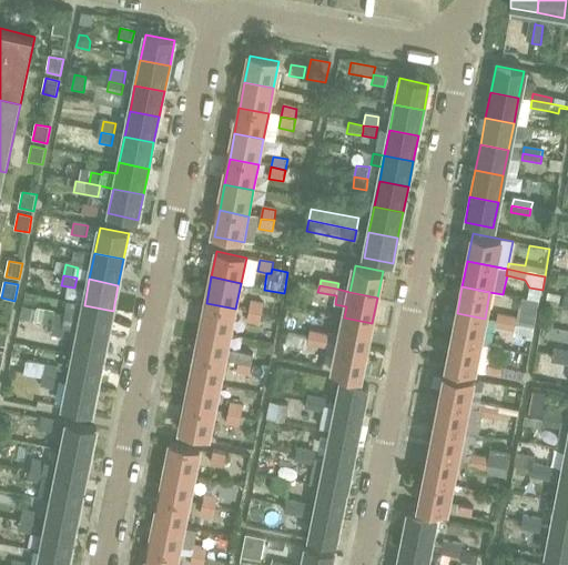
[(264,304),(251,301),(249,311),(263,314),(264,304)]
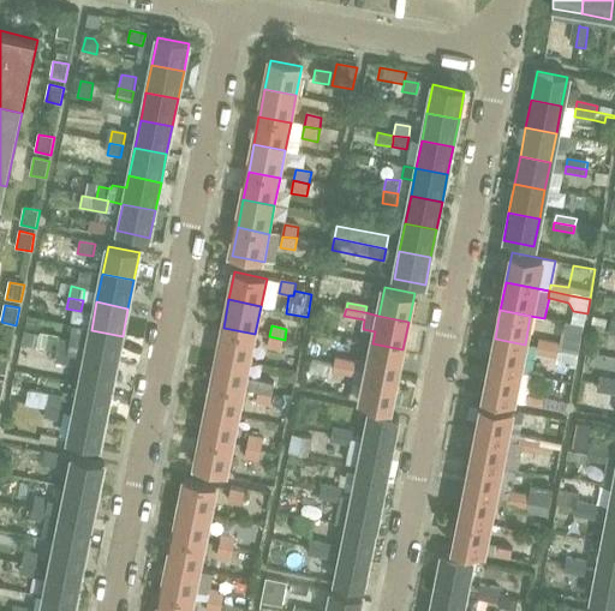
[(75,343),(72,355),(85,358),(117,364),(123,336),(91,330),(73,327),(70,342),(75,343)]
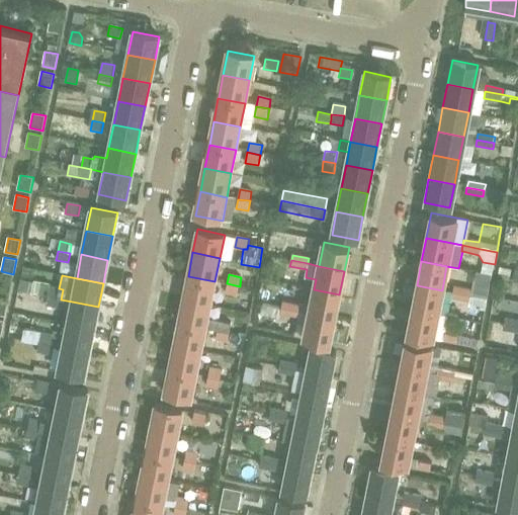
[(188,276),(183,299),(210,305),(214,281),(188,276)]
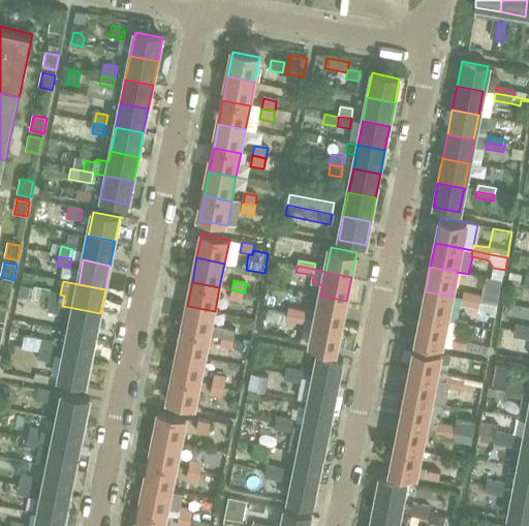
[(245,292),(231,289),(229,301),(243,303),(245,292)]
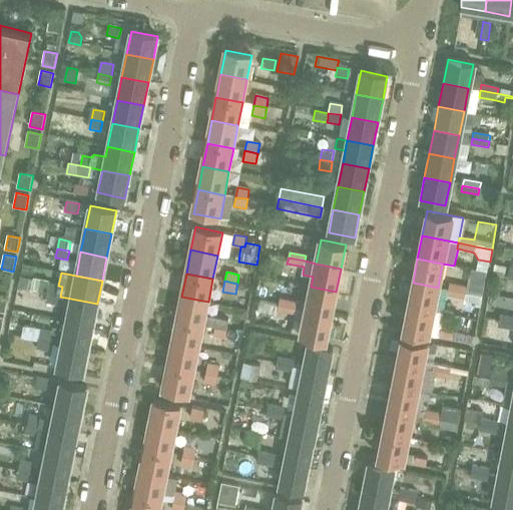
[(413,283),(408,307),(433,312),(438,288),(413,283)]
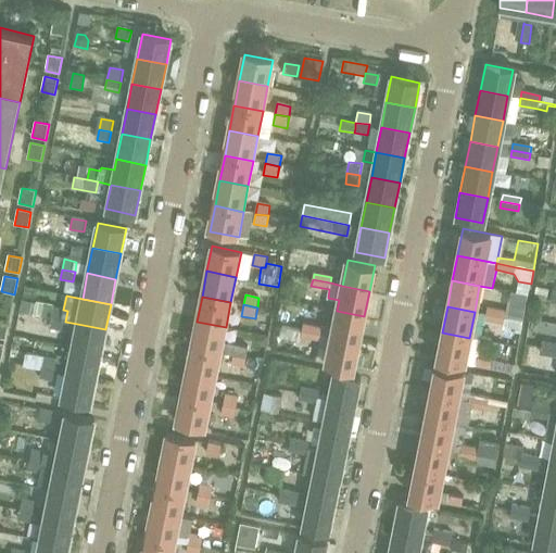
[(63,310),(54,308),(54,309),(52,318),(65,322),(67,311),(63,310)]
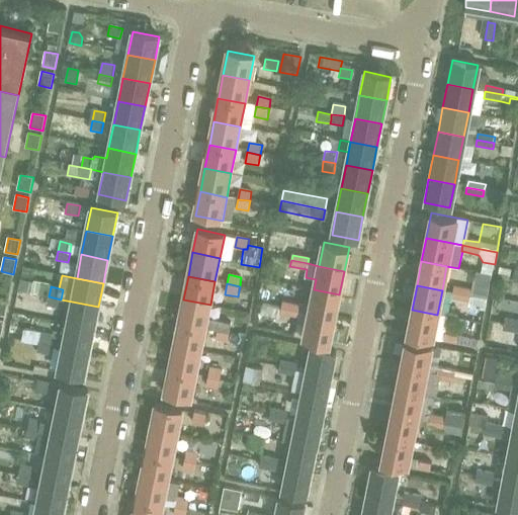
[(454,287),(453,293),(470,296),(472,290),(454,287)]
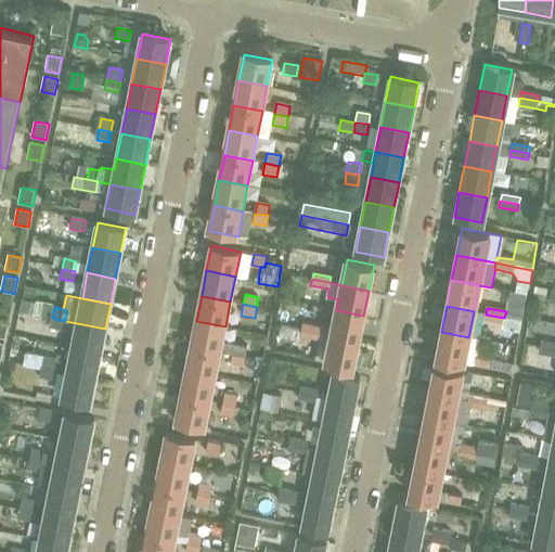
[(336,310),(332,336),(359,342),(363,316),(336,310)]
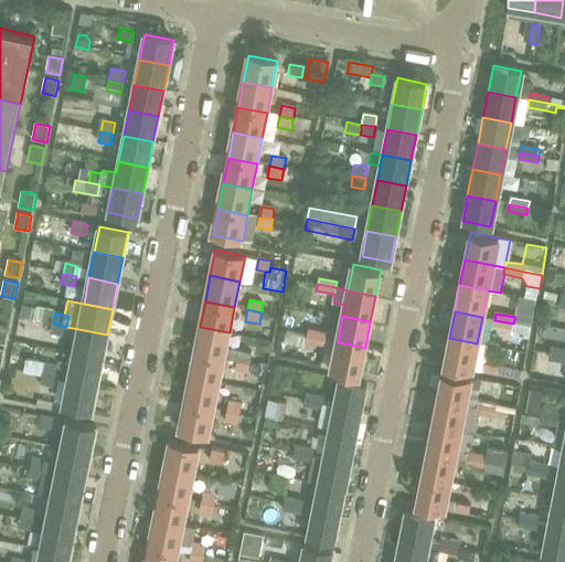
[(513,324),(494,320),(493,327),(512,330),(513,324)]
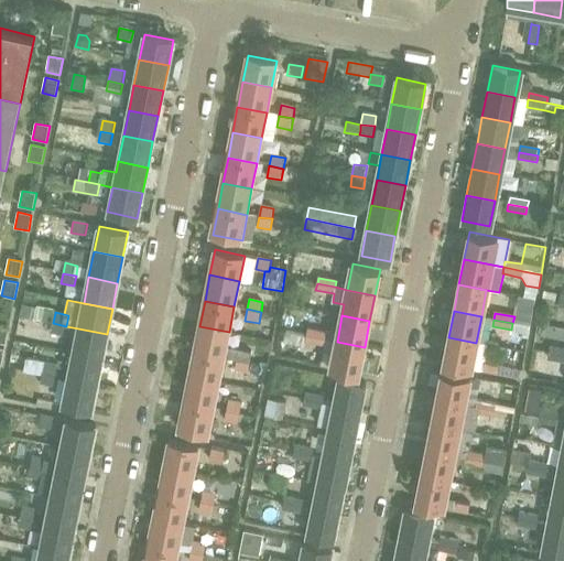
[(63,337),(66,326),(53,323),(51,335),(63,337)]
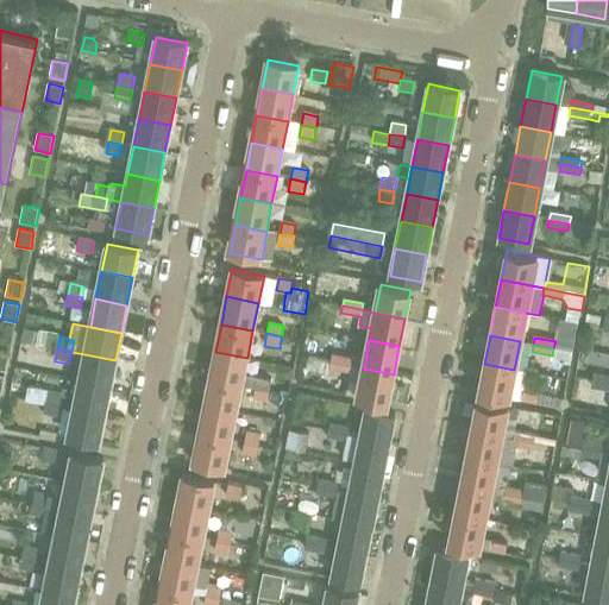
[(271,380),(244,376),(248,358),(215,352),(209,379),(242,385),(256,389),(269,392),(271,380)]
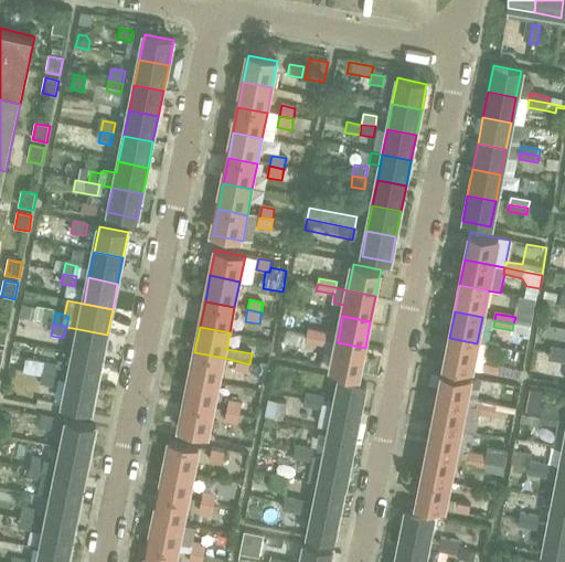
[(107,335),(78,329),(73,354),(102,360),(107,335)]
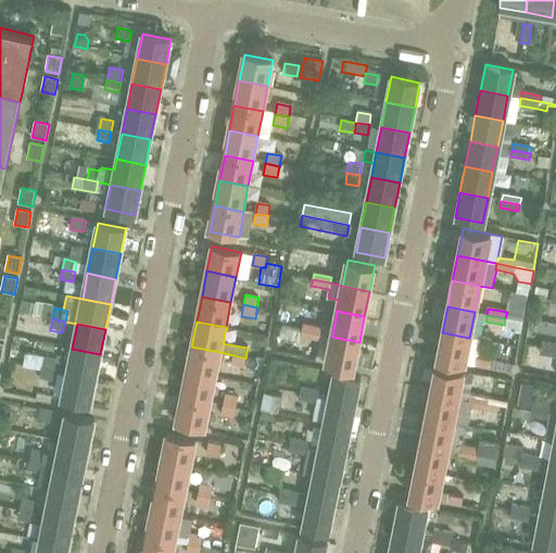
[(302,330),(302,331),(321,335),(323,328),(303,325),(302,330)]
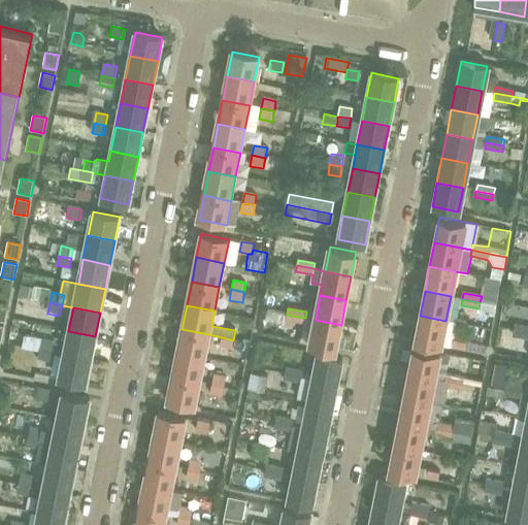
[(285,324),(286,321),(303,324),(299,343),(310,346),(310,345),(336,350),(341,325),(316,320),(305,318),(287,315),(287,314),(266,310),(264,321),(285,324)]
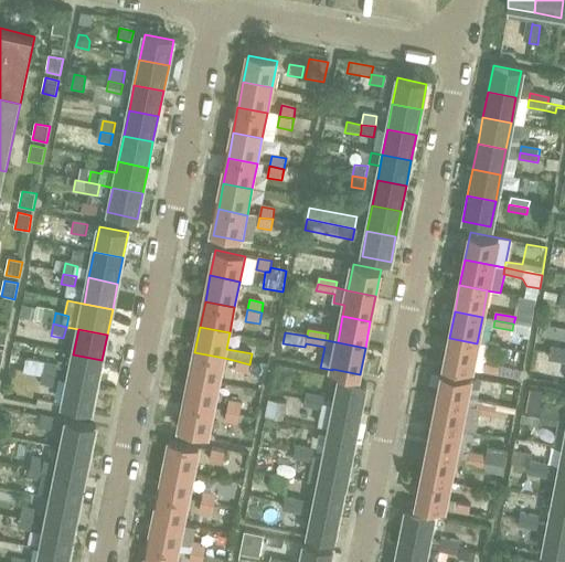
[(477,343),(449,338),(444,364),(471,370),(477,343)]
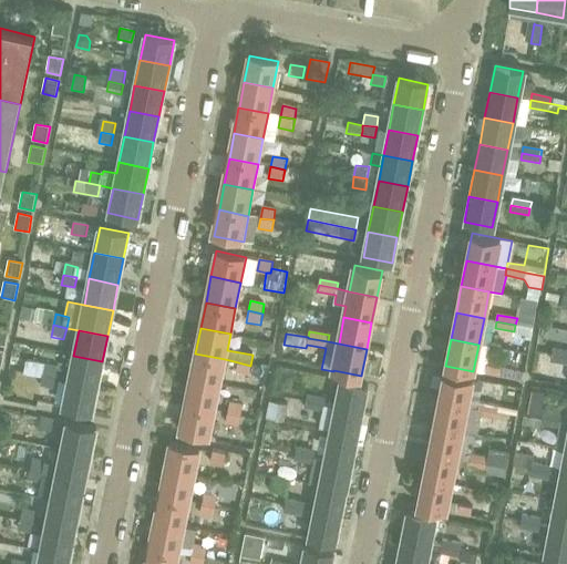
[(264,344),(261,351),(265,356),(272,357),(275,349),(275,346),(264,344)]
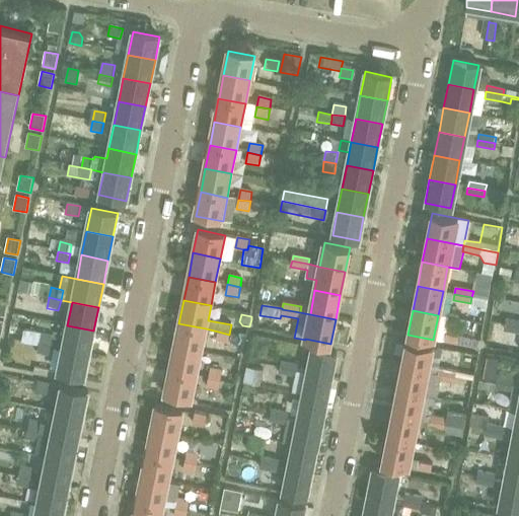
[(518,321),(508,318),(506,324),(518,327),(518,321)]
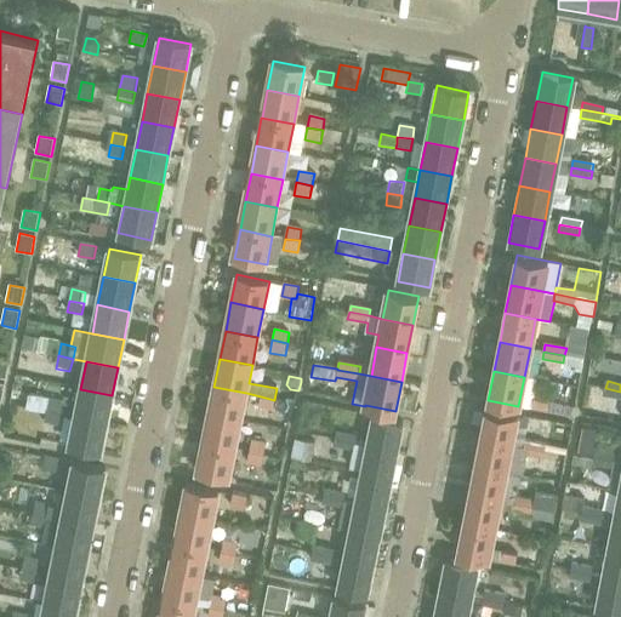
[(214,387),(208,415),(240,421),(246,393),(214,387)]
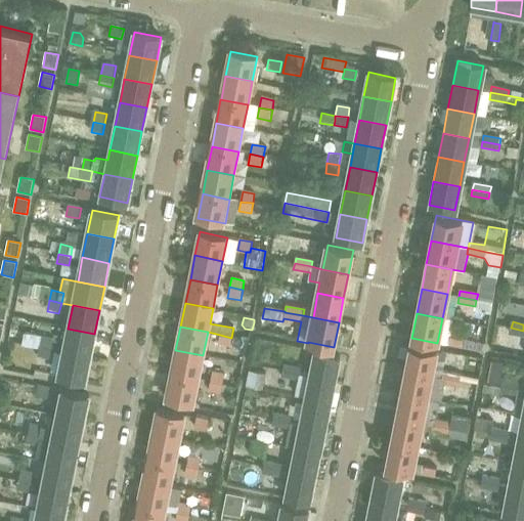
[(523,331),(511,328),(510,334),(523,337),(523,331)]
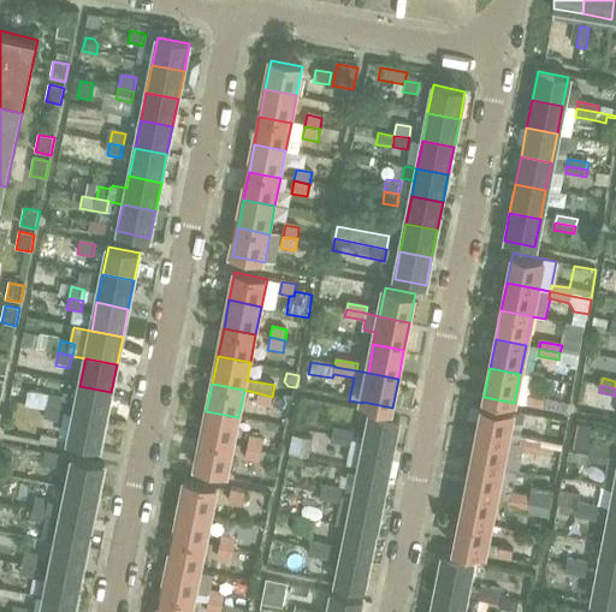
[(80,386),(75,414),(106,420),(111,392),(80,386)]
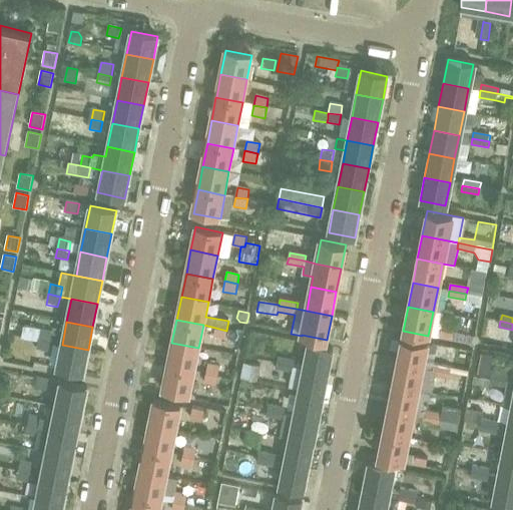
[(226,331),(215,328),(213,338),(225,340),(226,331)]
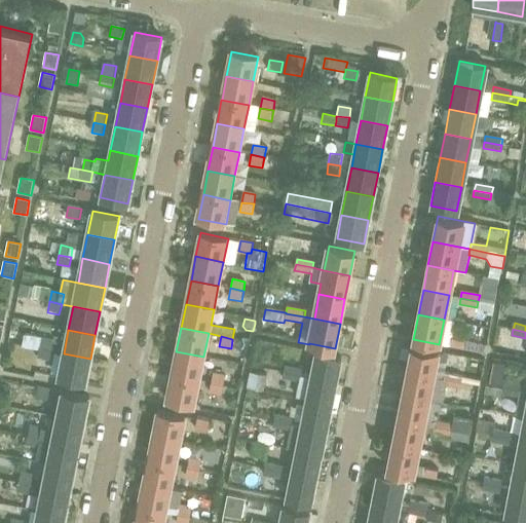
[(462,349),(464,340),(452,337),(450,347),(462,349)]
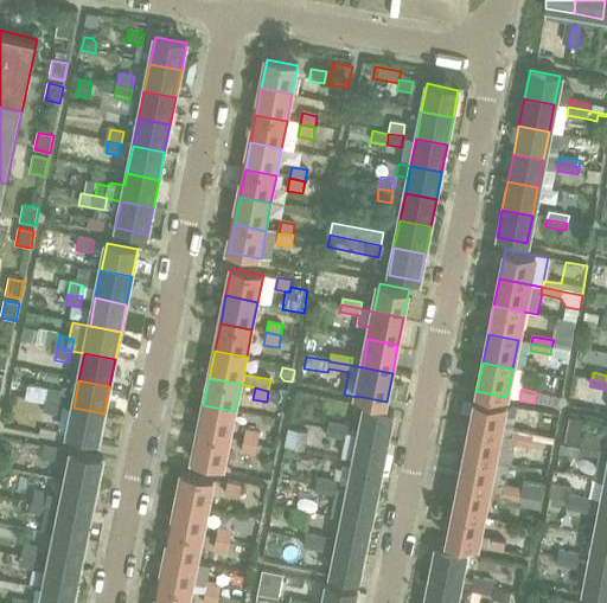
[(59,405),(62,393),(48,391),(45,403),(59,405)]
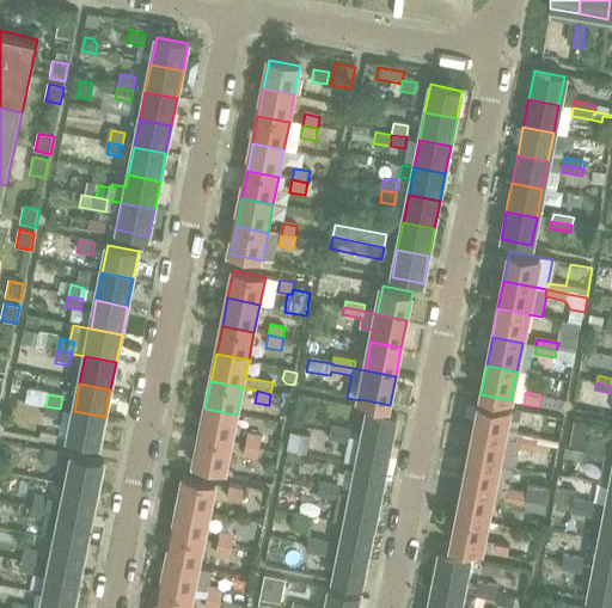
[(479,404),(473,431),(503,437),(509,410),(479,404)]
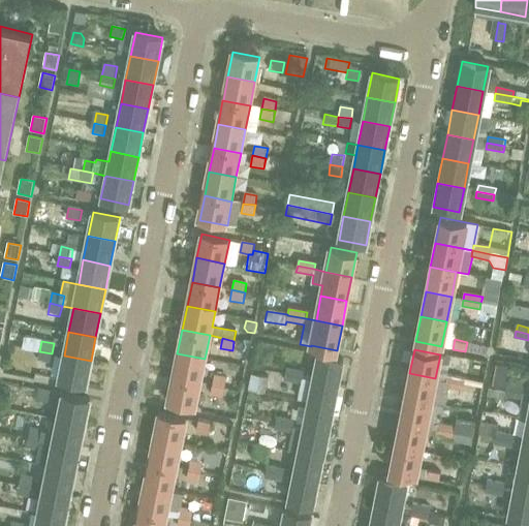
[(50,364),(52,353),(39,351),(37,361),(50,364)]
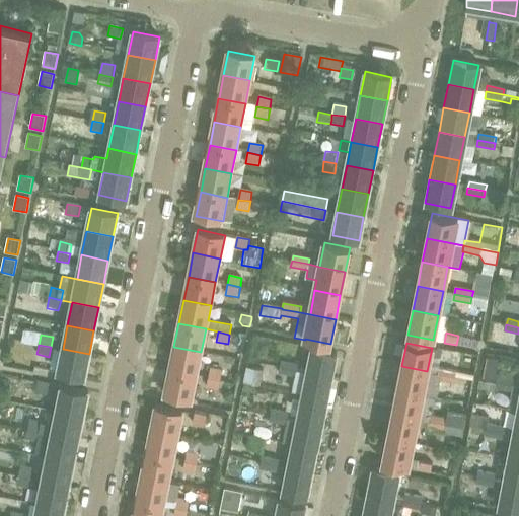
[(173,347),(169,370),(196,375),(201,352),(173,347)]
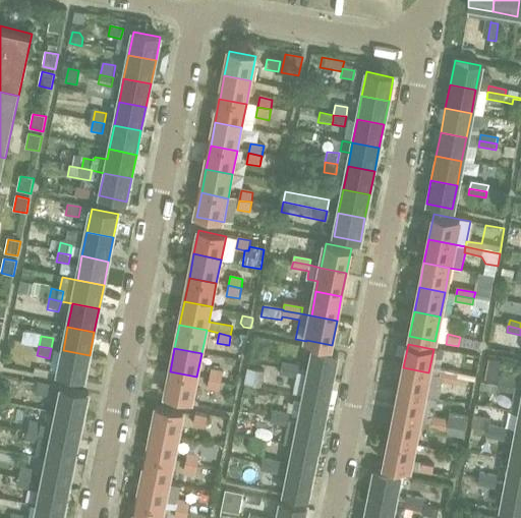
[(84,380),(90,355),(63,350),(58,375),(84,380)]
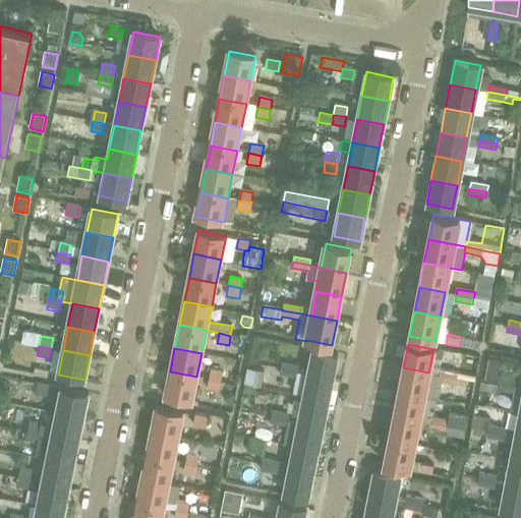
[(313,350),(308,376),(334,381),(339,355),(313,350)]
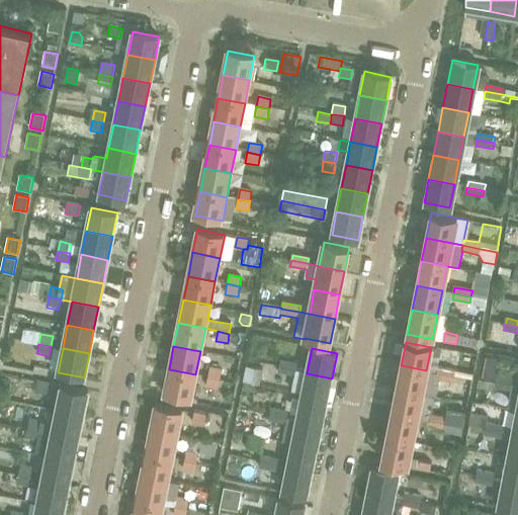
[(496,380),(497,375),(500,360),(487,357),(483,377),(496,380)]
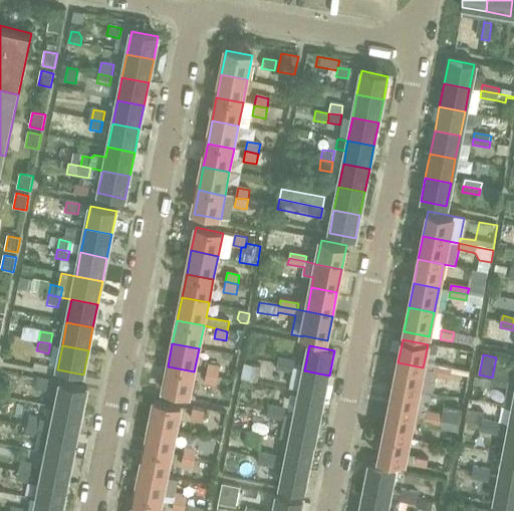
[(279,358),(278,364),(296,367),(297,361),(279,358)]
